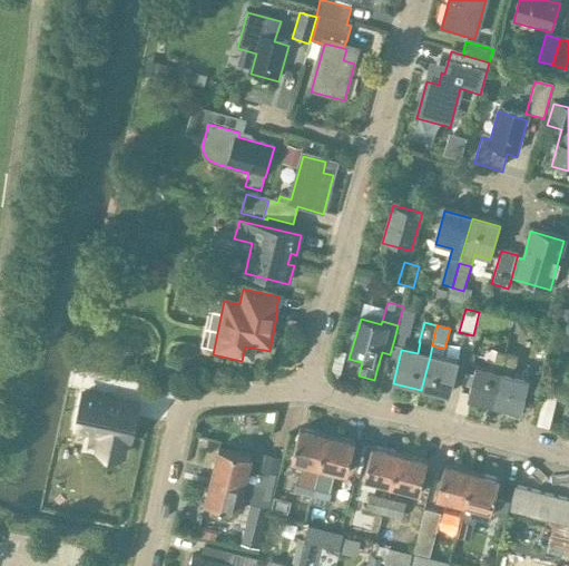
[(398,364),(401,350),(402,350),(404,341),(394,339),(390,354),(388,362),(398,364)]
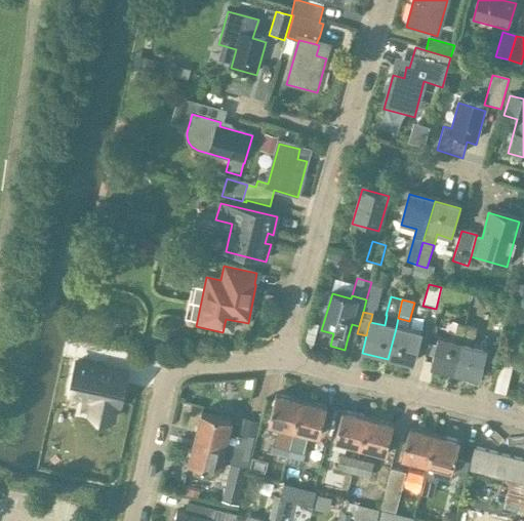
[(438,339),(430,369),(455,375),(467,327),(457,325),(453,343),(438,339)]
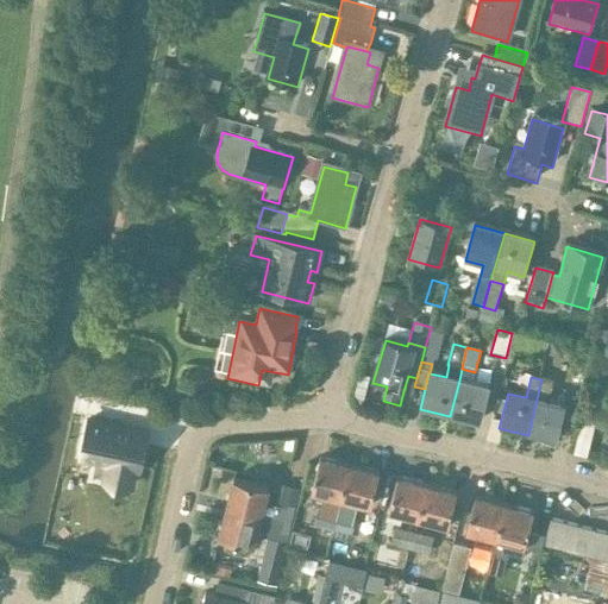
[(541,379),(528,435),(556,442),(562,420),(574,423),(575,419),(577,410),(564,408),(546,403),(552,382),(541,379)]
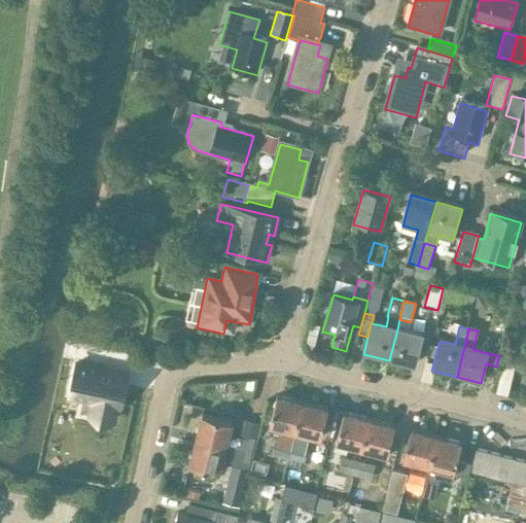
[(397,329),(389,360),(415,367),(423,336),(397,329)]
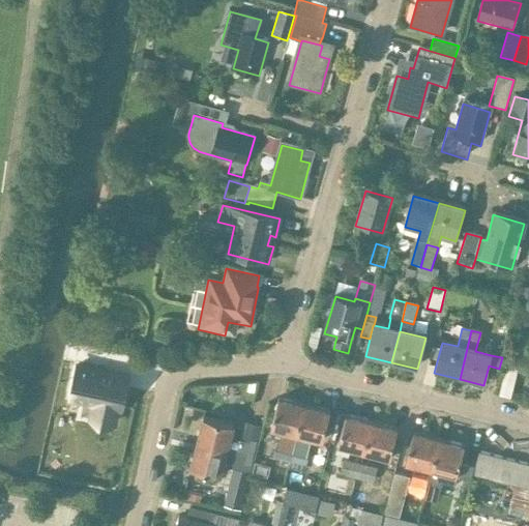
[(83,364),(72,404),(114,418),(126,376),(83,364)]
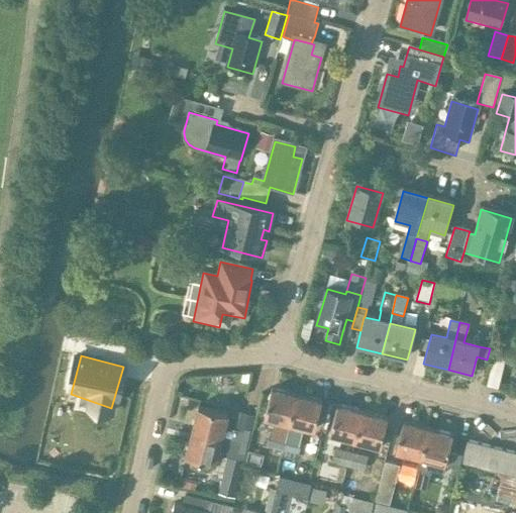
[(492,356),(485,388),(496,391),(504,360),(492,356)]
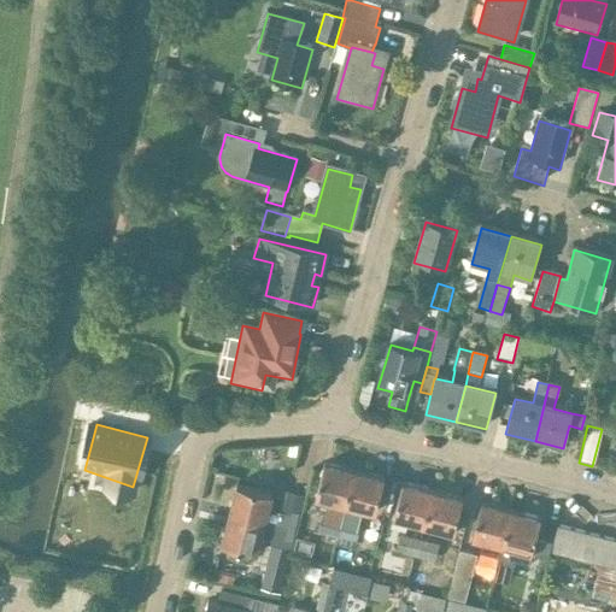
[(345,508),(355,474),(324,466),(315,501),(329,505),(327,518),(322,517),(317,537),(336,542),(336,540),(338,540),(340,531),(336,530),(339,521),(341,522),(345,508)]
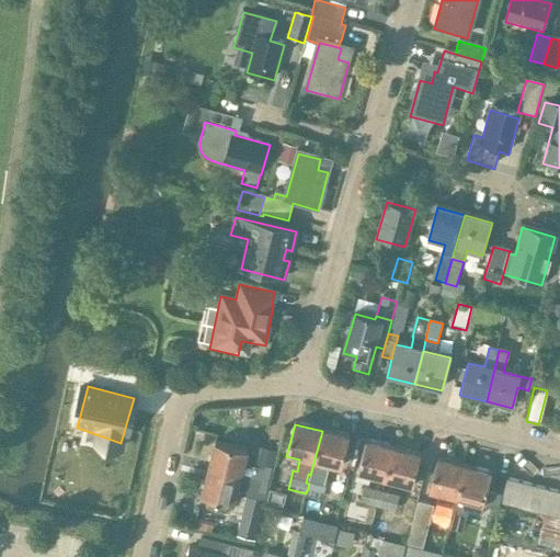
[(340,470),(349,438),(322,431),(313,463),(340,470)]
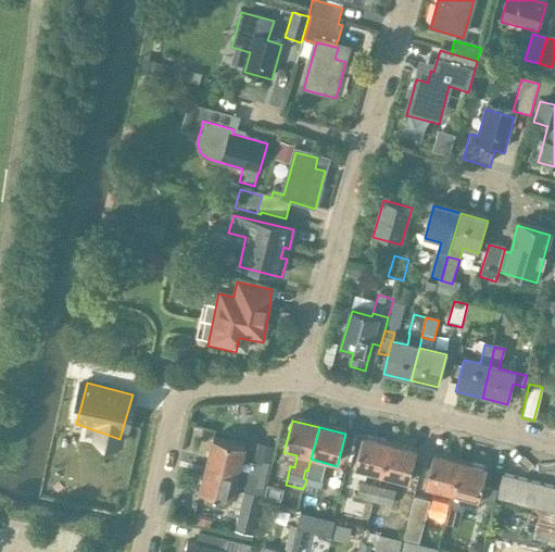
[(381,477),(389,446),(363,438),(354,471),(381,477)]
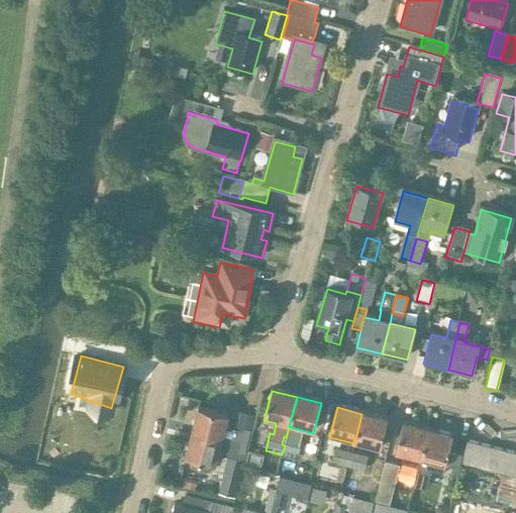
[(198,409),(192,434),(221,441),(231,443),(234,432),(224,429),(227,416),(198,409)]
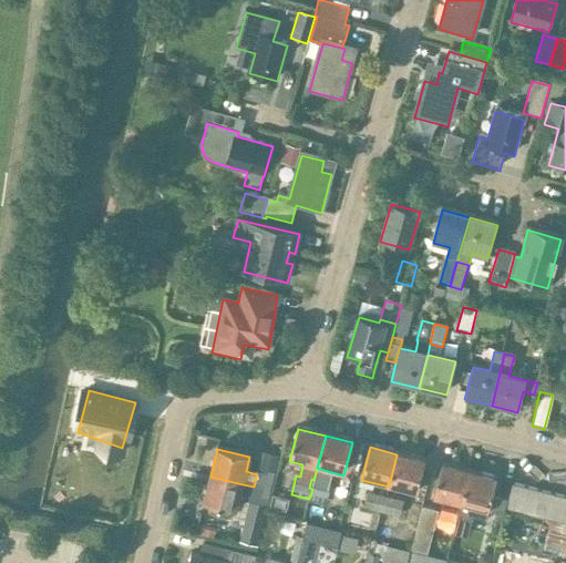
[(263,454),(258,469),(276,473),(279,459),(263,454)]
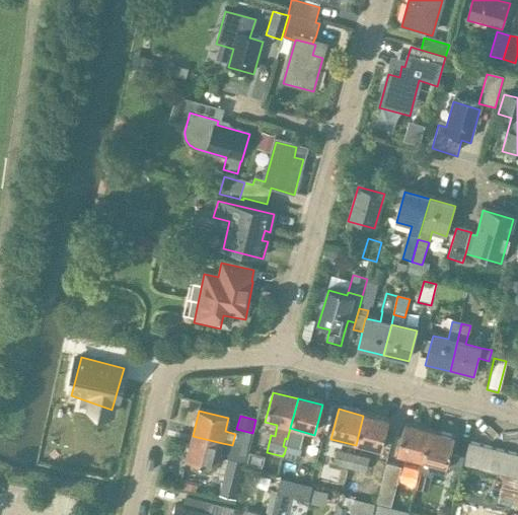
[(381,451),(388,422),(363,416),(356,445),(381,451)]
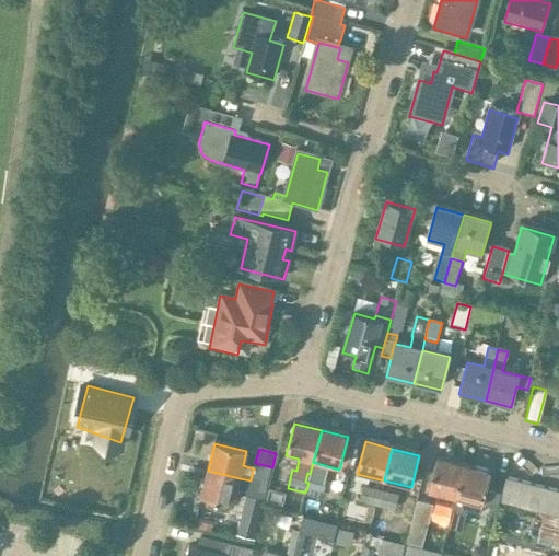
[(455,499),(463,466),(435,460),(428,491),(455,499)]
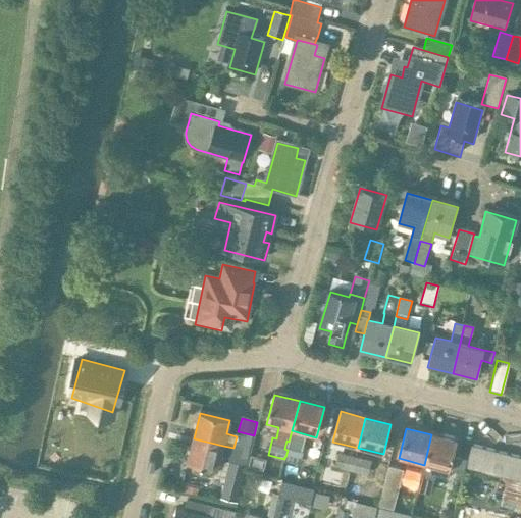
[(237,436),(233,448),(249,452),(254,435),(238,431),(237,436)]
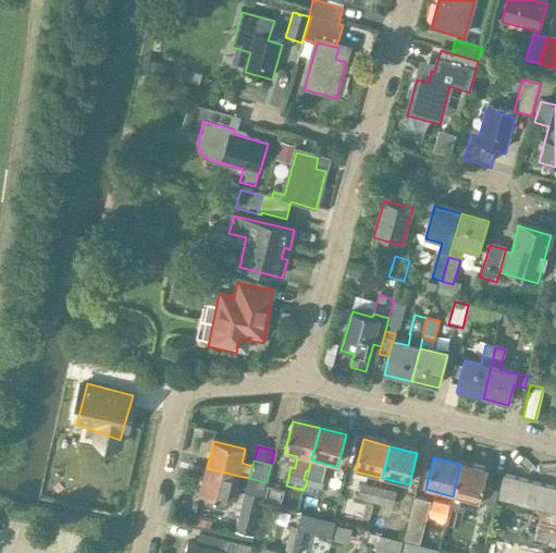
[(483,489),(487,471),(460,464),(453,496),(445,527),(458,530),(464,510),(477,513),(480,503),(494,506),(497,493),(483,489)]
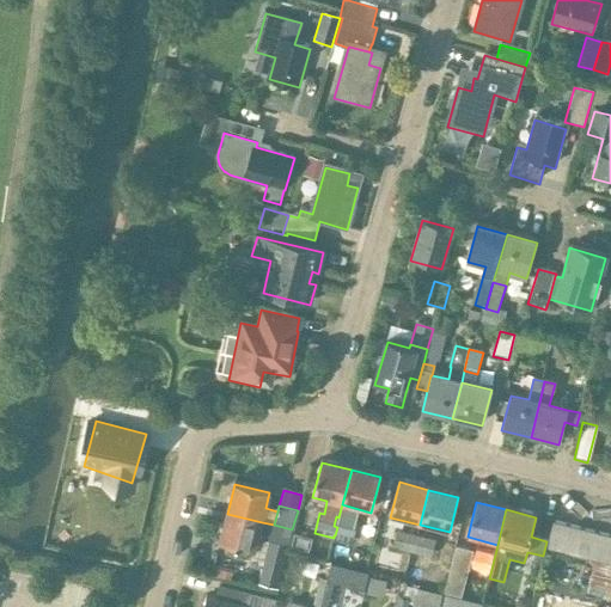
[(274,525),(262,522),(227,514),(219,544),(255,552),(257,541),(269,545),(274,525)]
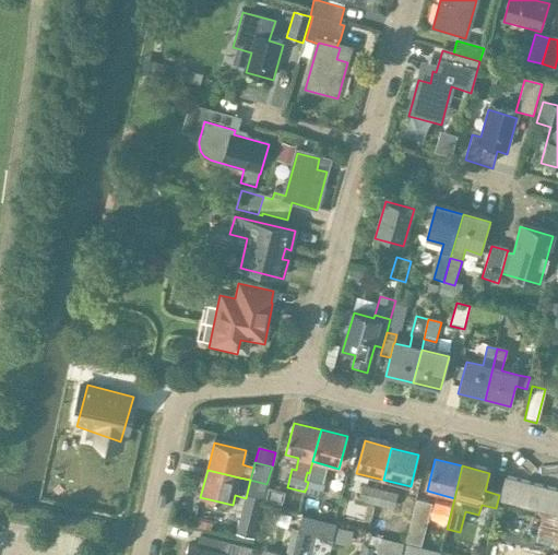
[(327,477),(309,473),(307,472),(305,481),(308,482),(306,489),(322,494),(327,477)]
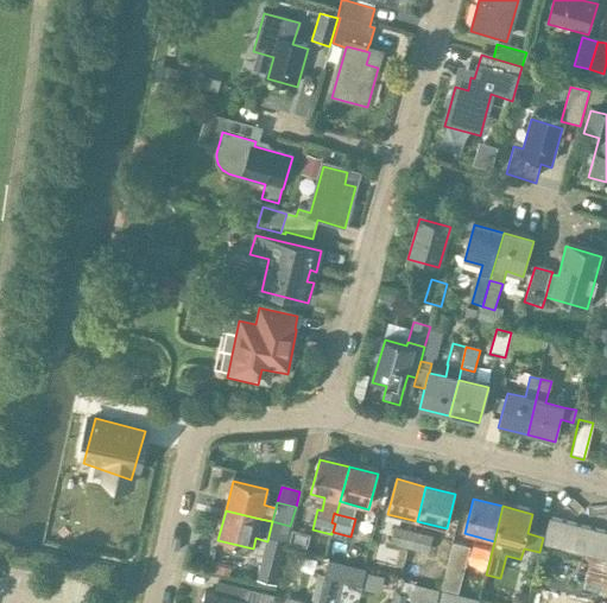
[(285,545),(290,526),(272,521),(267,541),(285,545)]
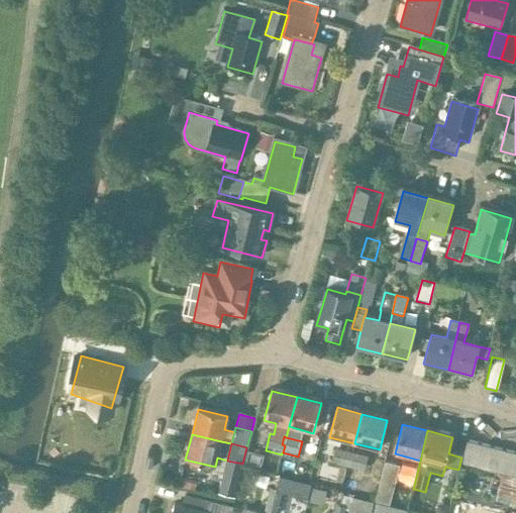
[(474,471),(480,446),(467,443),(460,468),(474,471)]
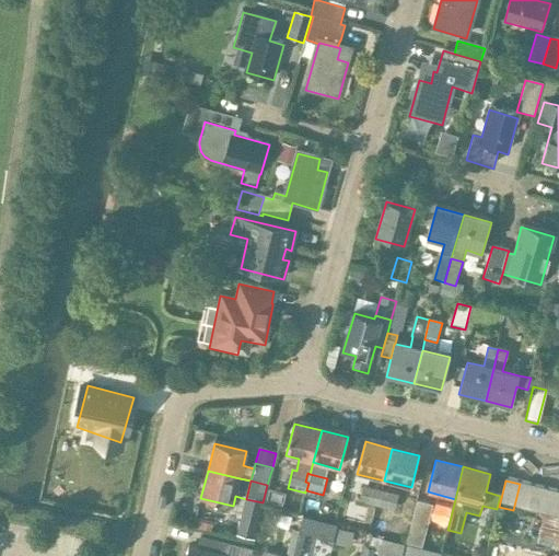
[(526,513),(533,487),(520,484),(513,510),(526,513)]
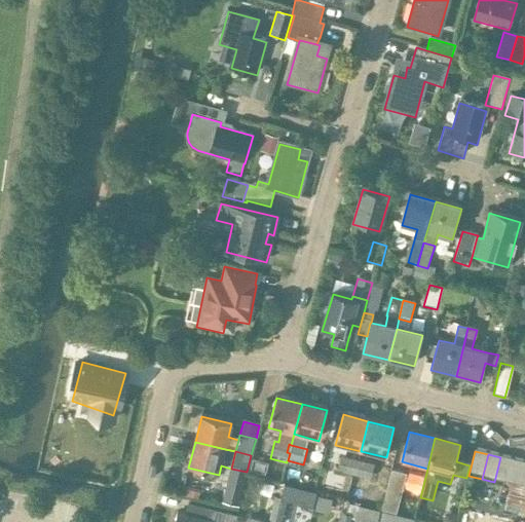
[(507,485),(513,460),(500,457),(494,482),(507,485)]
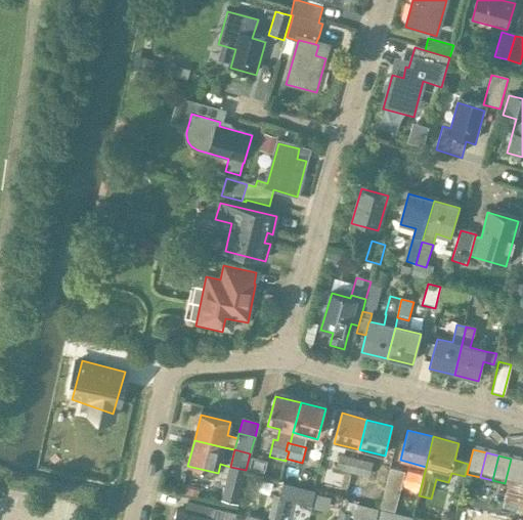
[(353,469),(355,462),(340,459),(337,472),(354,476),(356,470),(353,469)]
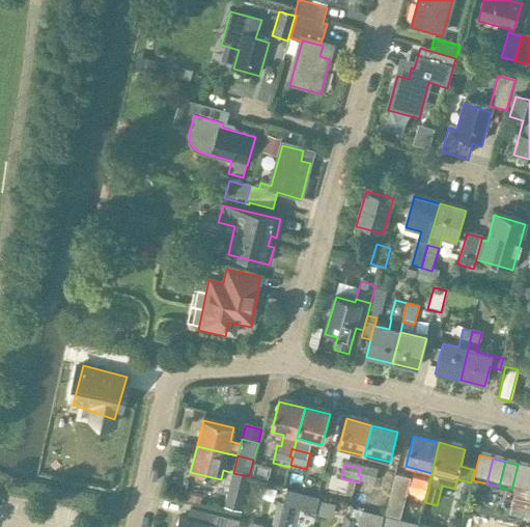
[(524,493),(529,468),(529,467),(518,465),(511,490),(524,493)]
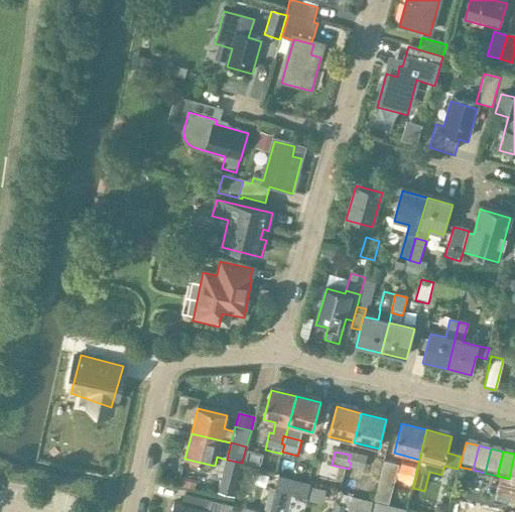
[(363,473),(367,459),(350,455),(348,462),(351,463),(349,469),(363,473)]
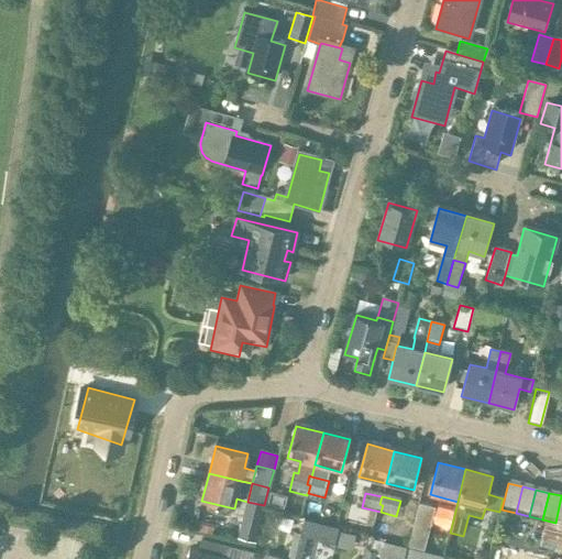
[(425,552),(436,510),(419,505),(408,548),(425,552)]
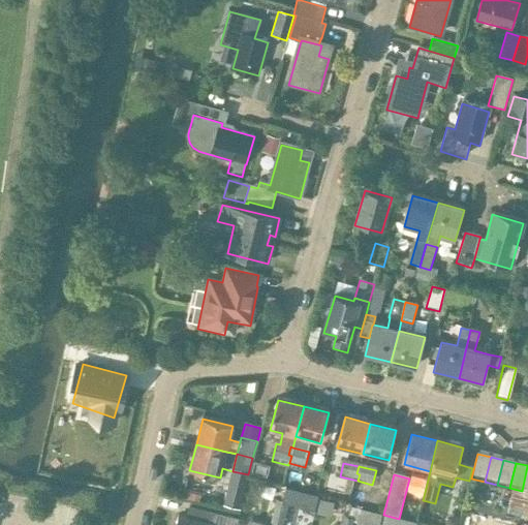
[(423,497),(426,482),(410,477),(406,493),(423,497)]
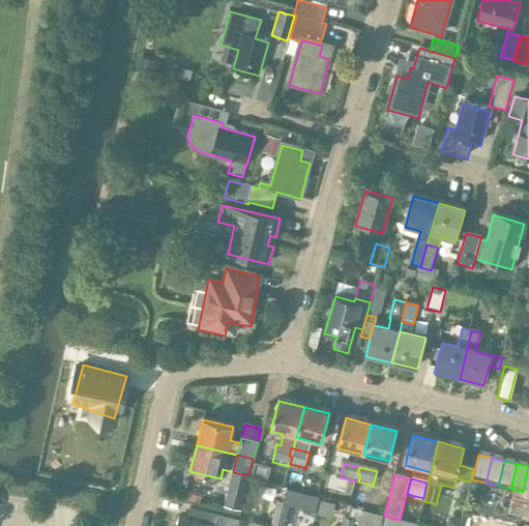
[(448,508),(445,525),(458,525),(461,512),(448,508)]
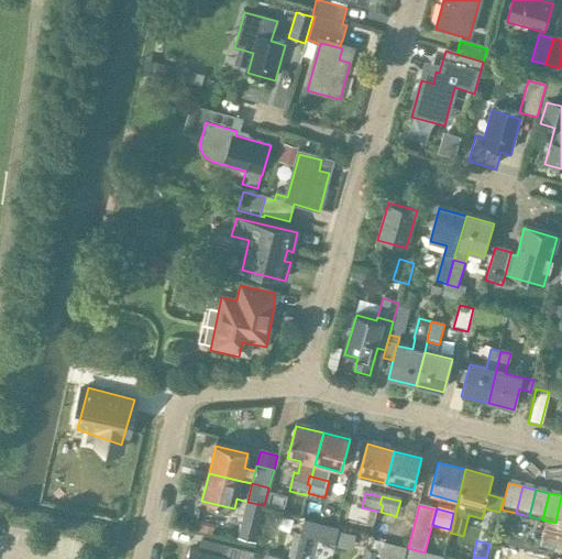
[(252,558),(253,555),(222,547),(200,541),(198,554),(189,551),(187,558),(252,558)]
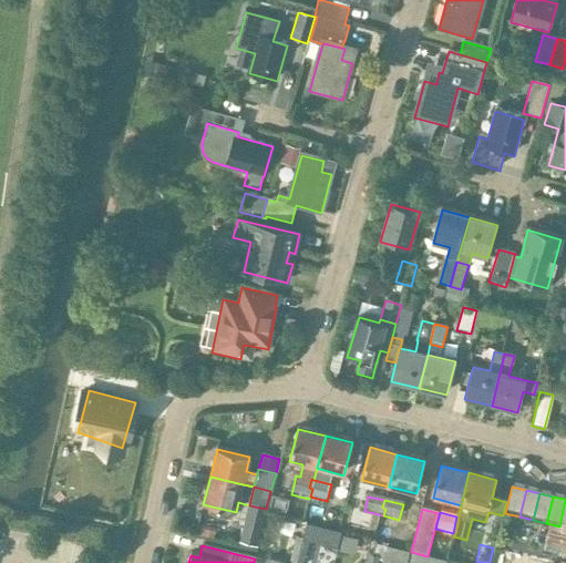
[(392,551),(391,562),(410,562),(411,553),(392,551)]
